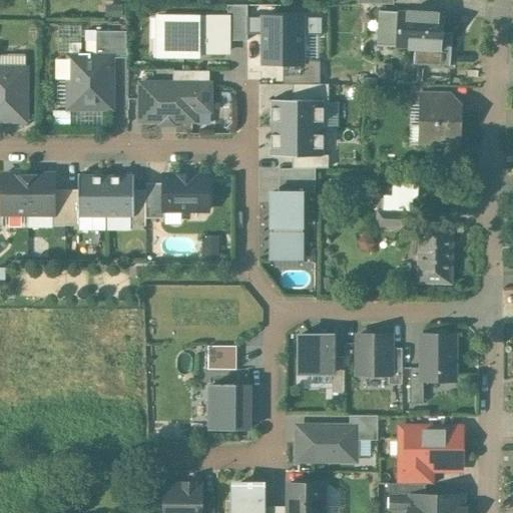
[(445,15),(401,12),(399,46),(443,48),(445,15)]
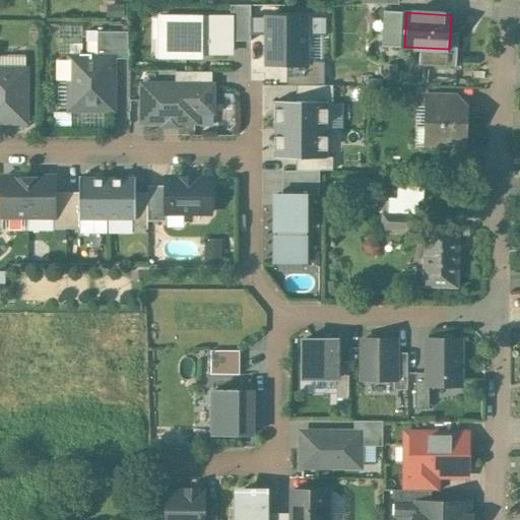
[(251,16),(251,34),(266,34),(265,63),(307,64),(308,35),(326,35),(326,17),(251,16)]
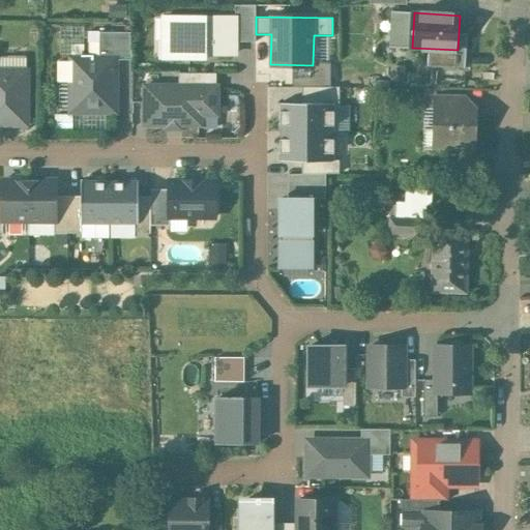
[(235,18),(165,18),(165,41),(172,41),(172,58),(204,58),(204,54),(235,54),(235,18)]
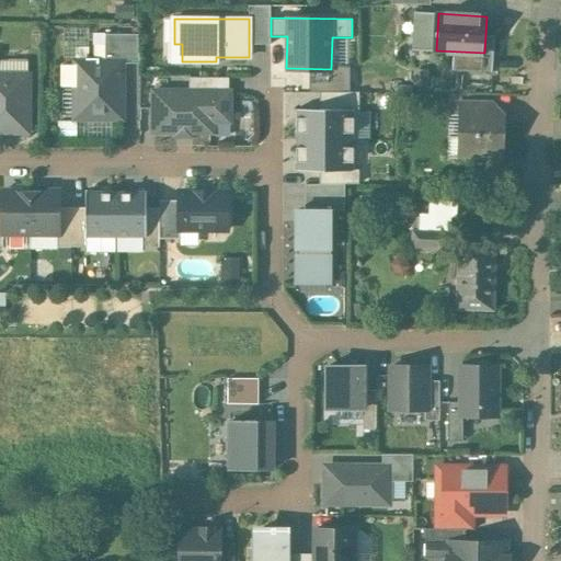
[(138,34),(105,34),(105,63),(122,63),(122,64),(139,64),(138,34)]
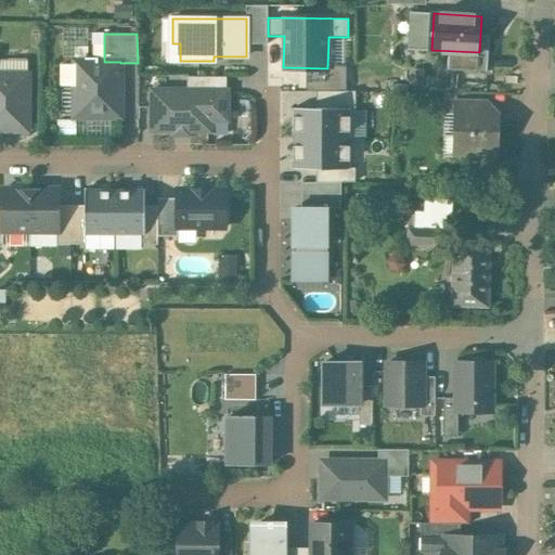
[(104,62),(76,62),(76,64),(63,64),(62,86),(75,86),(75,89),(75,115),(75,116),(120,116),(120,63),(120,62),(104,62)]
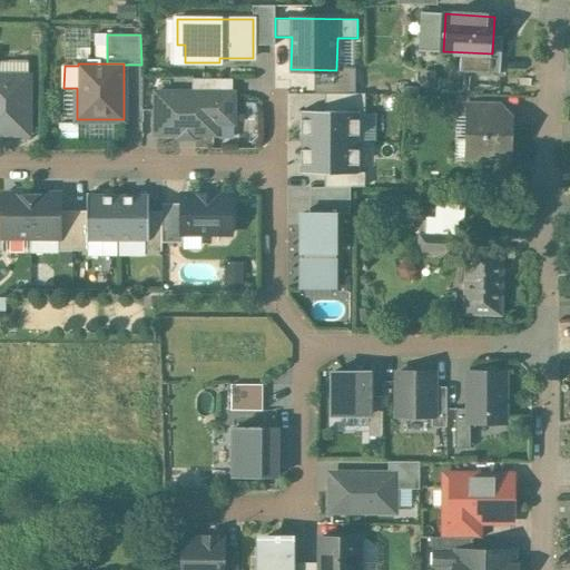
[(194,82),(153,85),(154,136),(222,134),(222,121),(238,121),(236,72),(193,74),(194,82)]
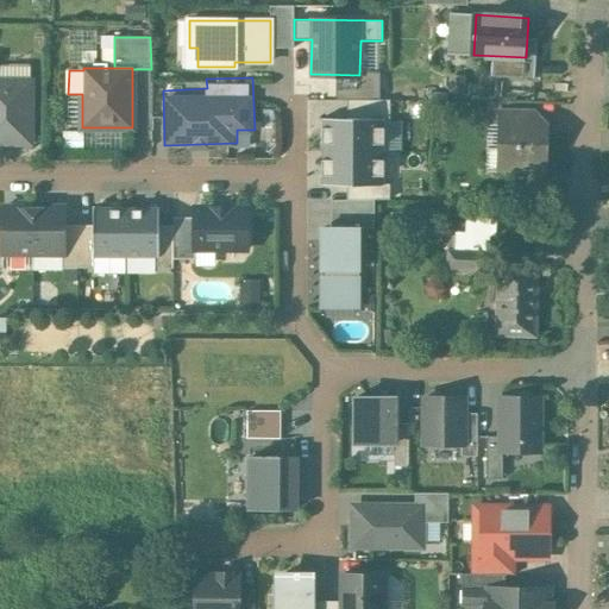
[(484,81),(441,79),(441,92),(483,93),(484,81)]
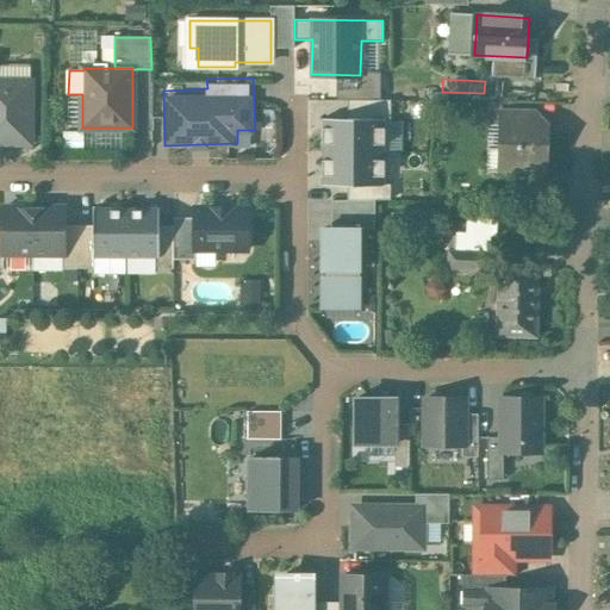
[(0,81),(0,142),(1,143),(8,136),(30,136),(30,82),(0,81)]
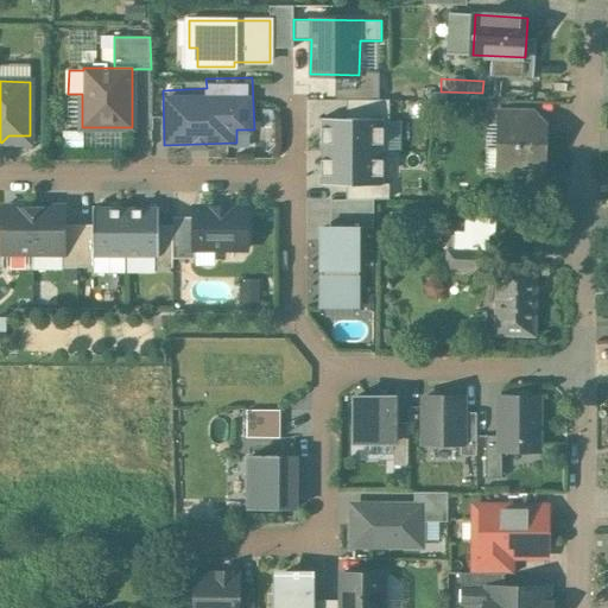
[(82,97),(68,96),(68,126),(82,126),(82,97)]
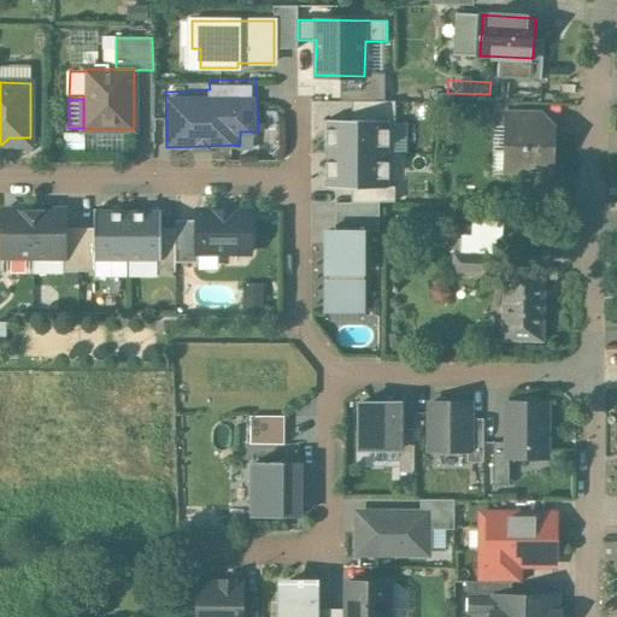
[(395,101),(352,101),(351,119),(389,121),(389,122),(395,122),(395,101)]
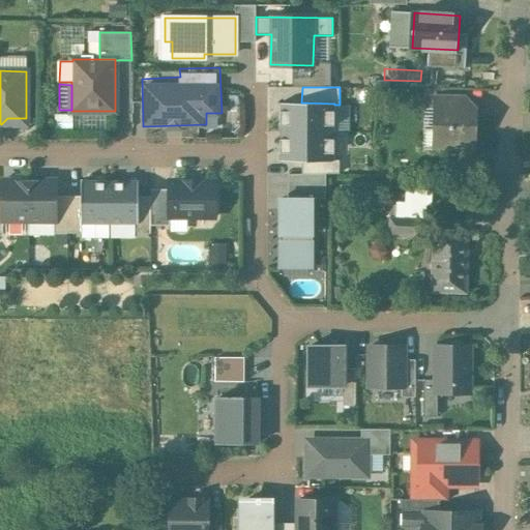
[(467,96),(437,95),(436,108),(467,109),(467,96)]
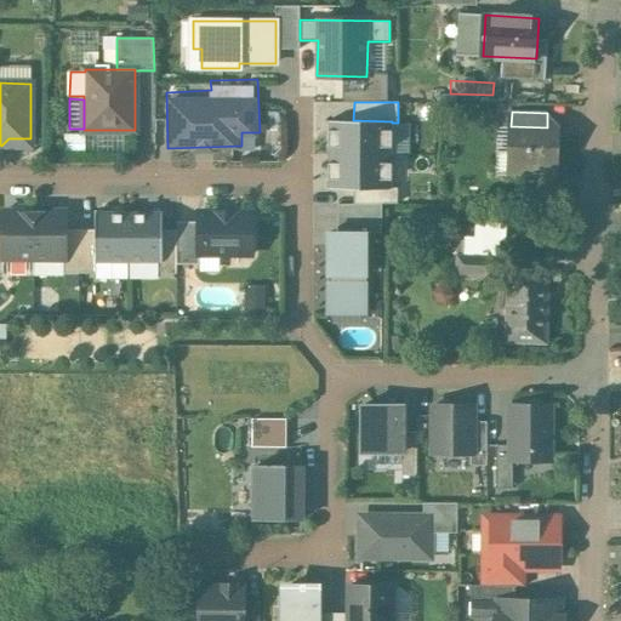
[(353,120),(329,120),(328,130),(328,147),(328,154),(392,155),(392,123),(392,121),(353,120)]
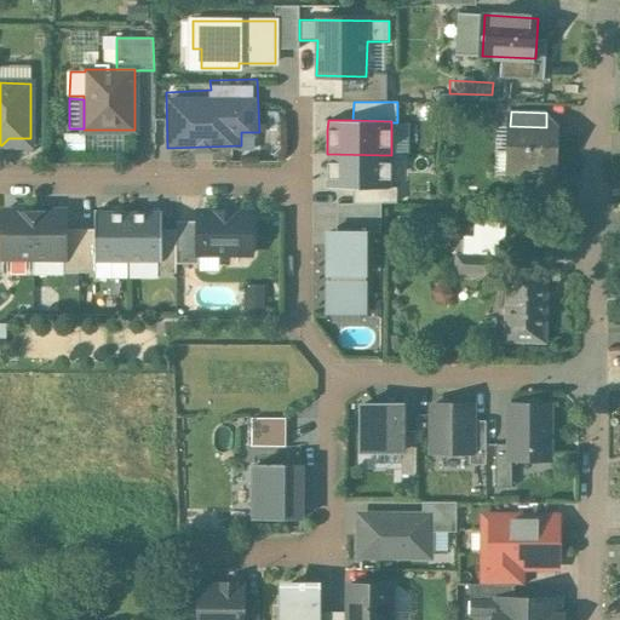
[(546,127),(510,126),(510,153),(516,153),(515,173),(556,174),(557,138),(549,127),(546,127)]
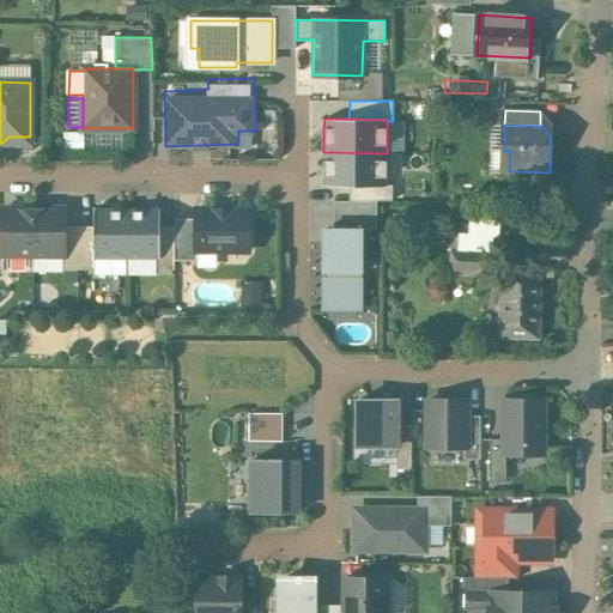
[(387,153),(323,152),(323,161),(323,177),(323,186),(349,186),(386,187),(387,184),(387,153)]
